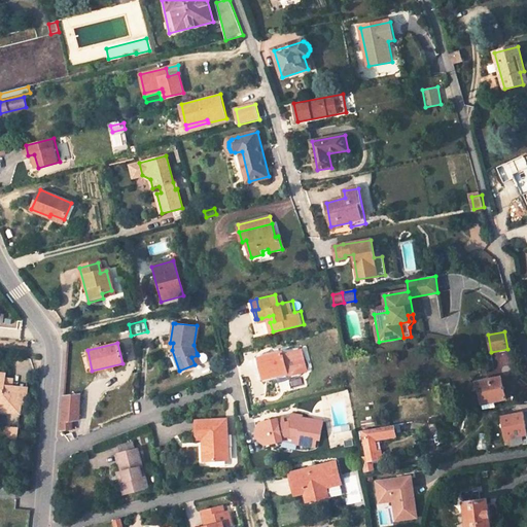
[(299,349),(302,365),(297,372),(304,371),(309,370),(304,348),(299,349)]
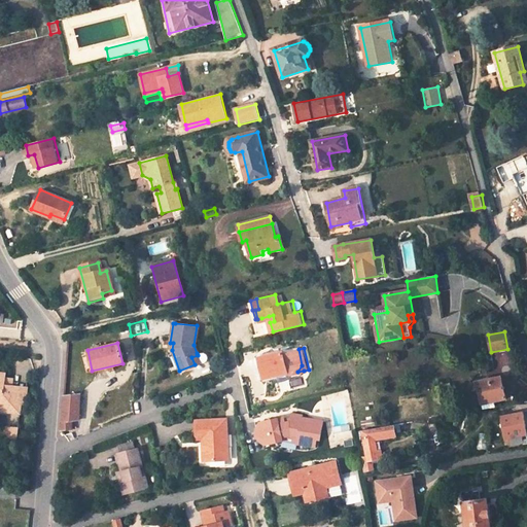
[(268,376),(288,372),(292,373),(297,372),(302,365),(299,349),(284,352),(284,350),(262,355),(268,376)]
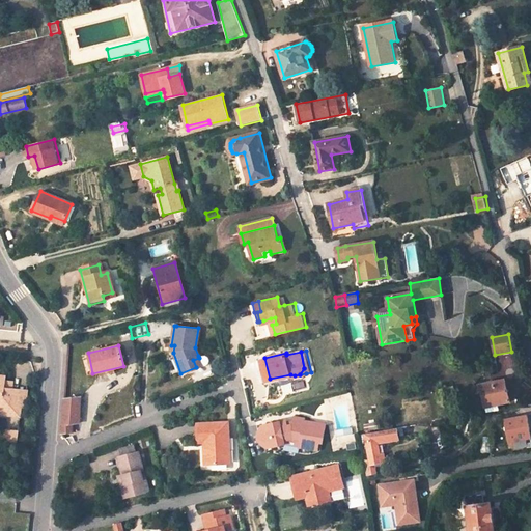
[(92,373),(88,353),(80,355),(85,375),(92,373)]
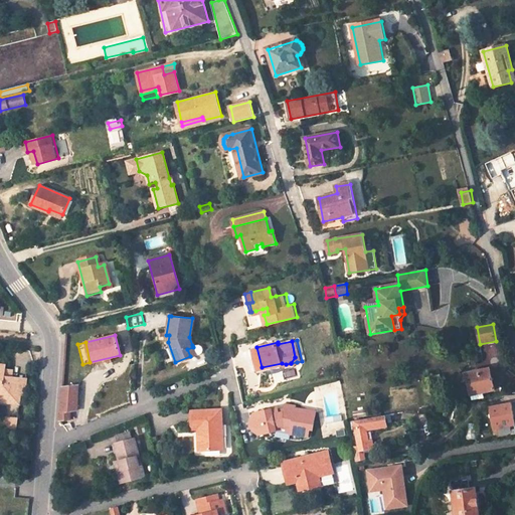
[(201,351),(202,348),(201,345),(198,343),(195,344),(192,345),(193,347),(187,349),(190,356),(198,353),(201,351)]
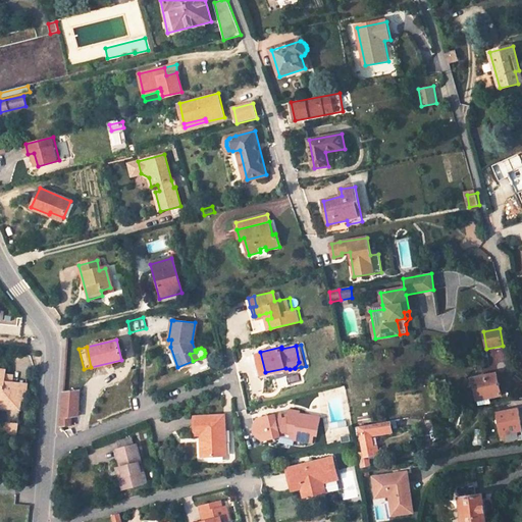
[(0,407),(9,408),(9,405),(21,406),(22,400),(18,399),(20,382),(12,381),(9,378),(9,375),(6,374),(7,371),(0,370),(0,407)]
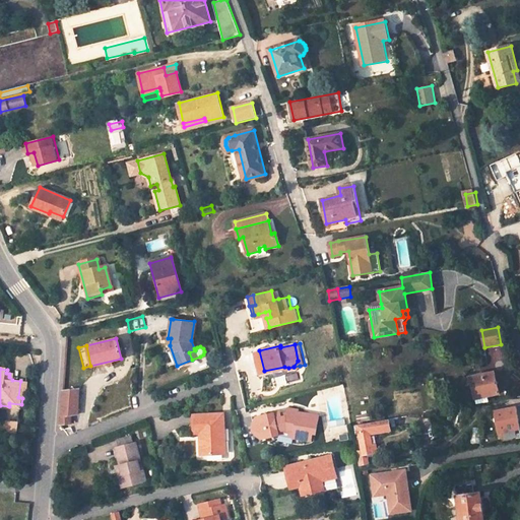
[(500,394),(495,372),(471,377),(464,378),(466,385),(472,384),(476,403),(490,401),(489,396),(500,394)]
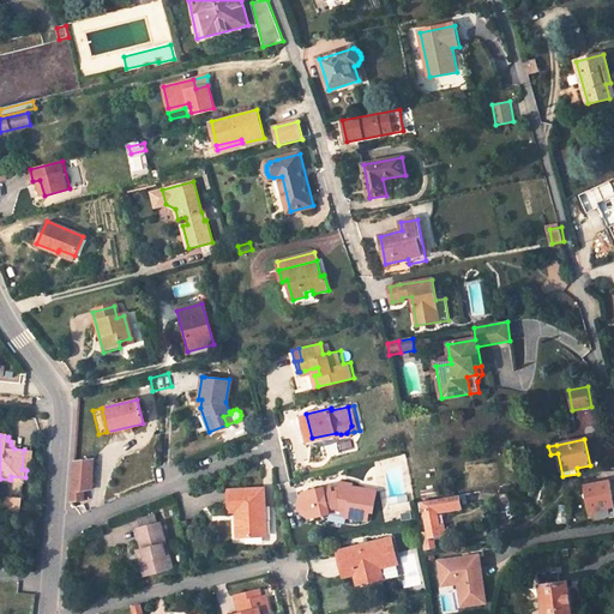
[(528,459),(524,447),(513,450),(517,463),(528,459)]
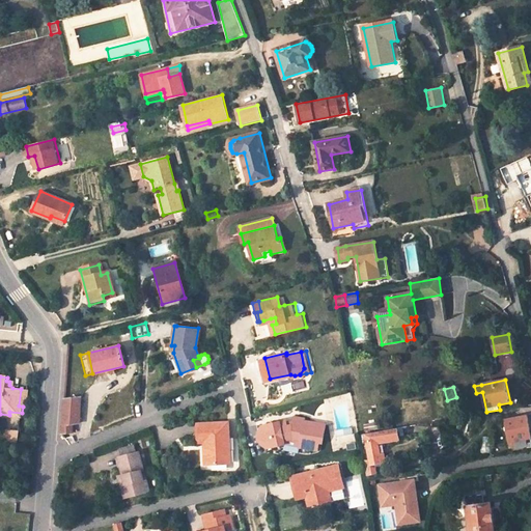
[(23,407),(26,407),(27,390),(21,389),(19,406),(23,407)]
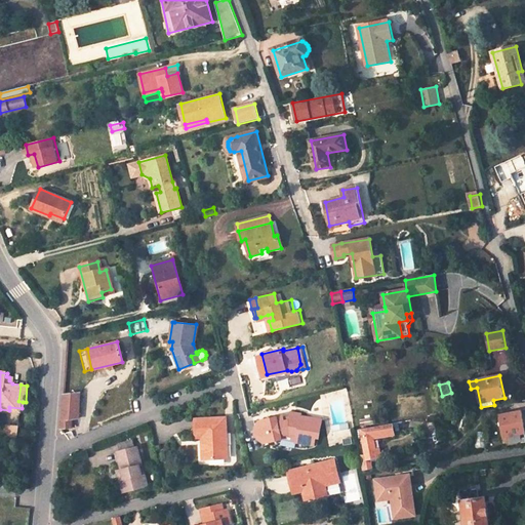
[(64,395),(63,419),(62,429),(73,427),(73,418),(79,417),(80,393),(64,395)]
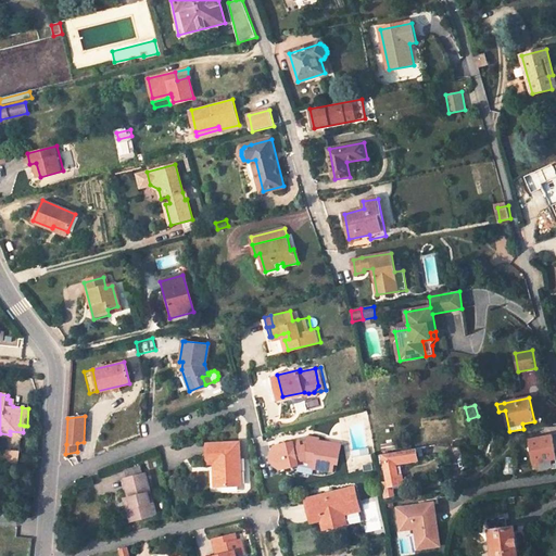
[(555,455),(552,436),(529,440),(535,472),(555,467),(555,455)]
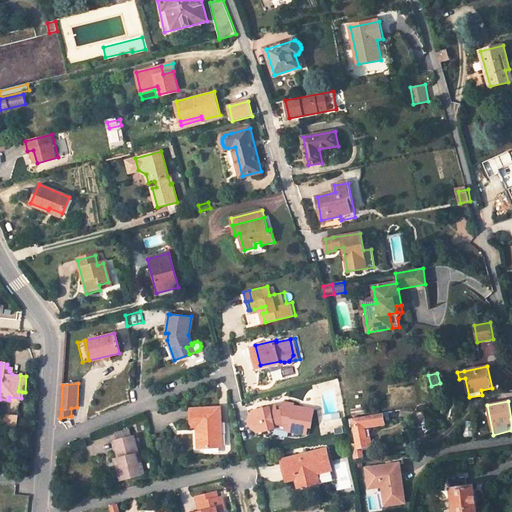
[(259,431),(277,428),(308,434),(309,426),(313,426),(316,411),(296,407),(296,405),(286,403),(285,404),(284,409),(278,410),(277,406),(277,405),(255,410),(251,416),(253,426),(259,431)]
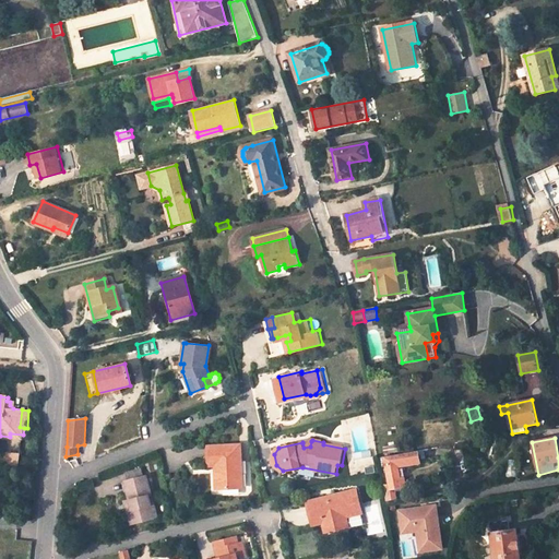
[(244,488),(242,445),(210,447),(211,466),(216,466),(222,466),(223,489),(244,488)]
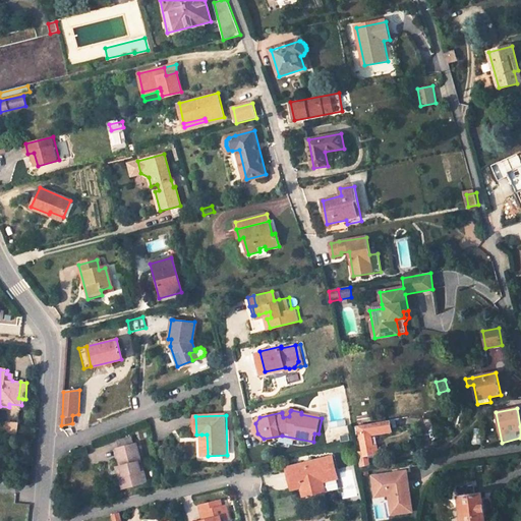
[(371,435),(392,430),(390,419),(359,425),(365,455),(380,453),(375,438),(372,439),(371,435)]
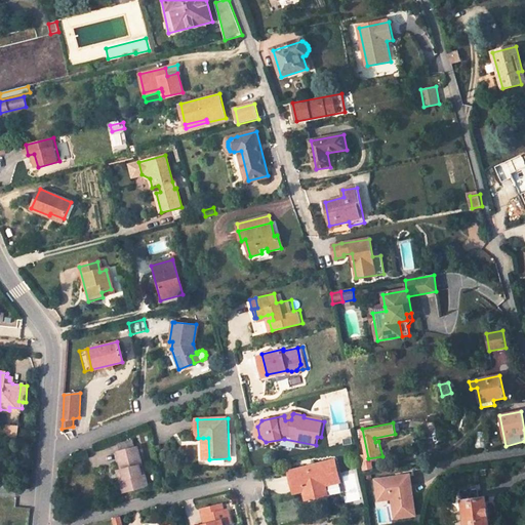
[(18,439),(19,428),(12,428),(6,432),(5,438),(18,439)]
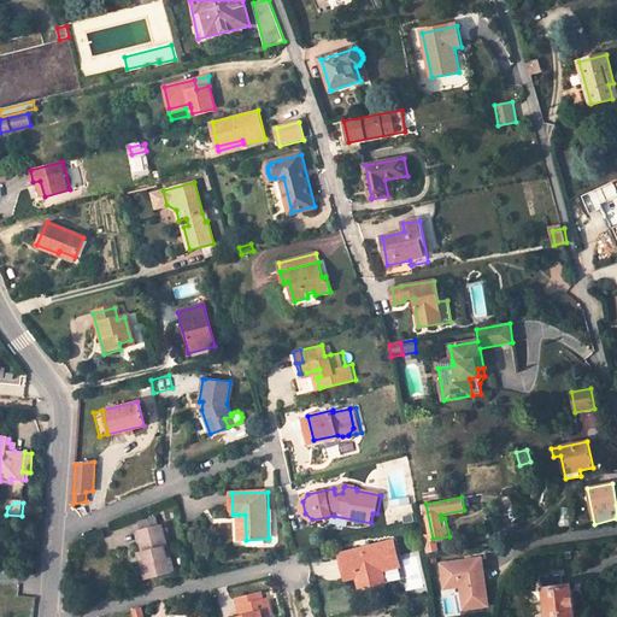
[(157,518),(141,522),(144,532),(159,527),(157,518)]
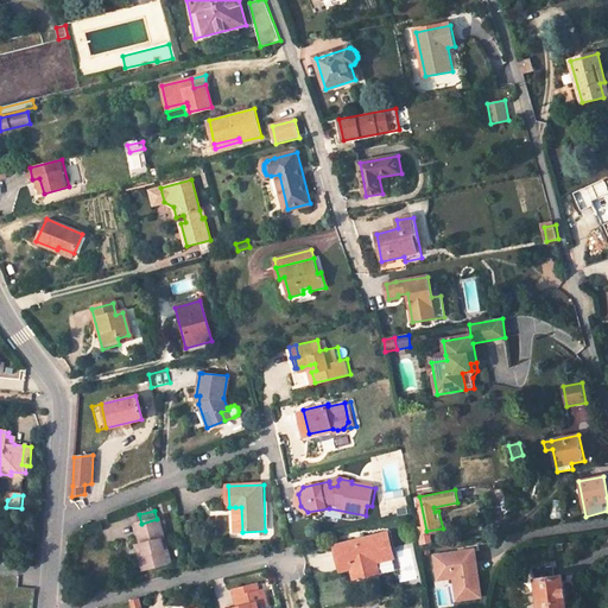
[(138,524),(143,546),(145,556),(139,557),(143,572),(172,565),(169,551),(164,551),(162,542),(166,540),(160,518),(157,519),(141,524),(138,524)]
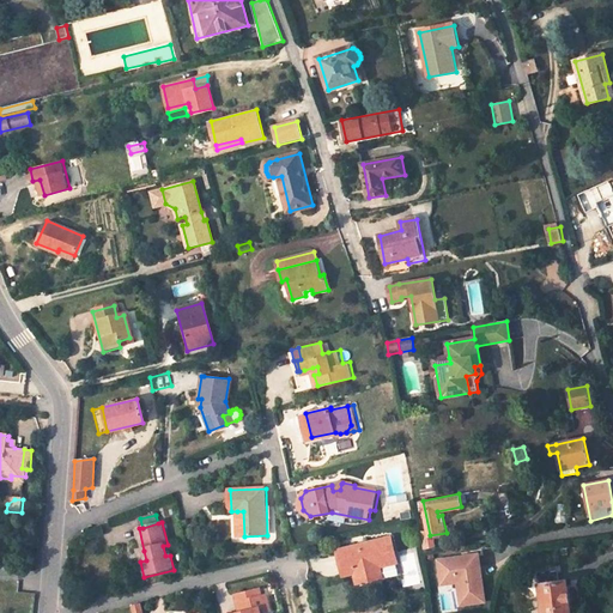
[(394,536),(340,550),(346,575),(358,572),(364,571),(366,583),(386,578),(383,566),(394,564),(392,556),(399,554),(394,536)]
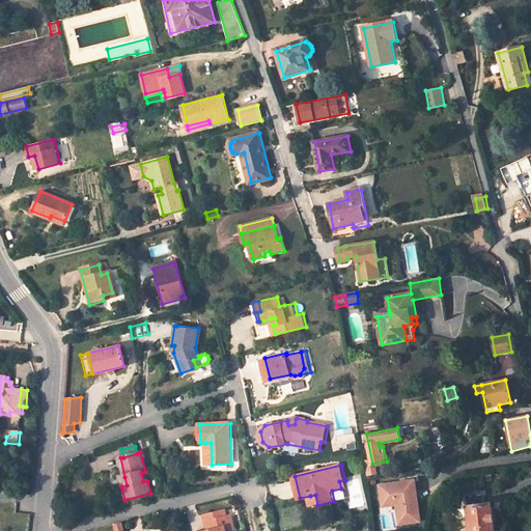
[(421,521),(414,480),(406,481),(406,483),(400,484),(400,482),(379,485),(382,501),(395,498),(396,504),(399,524),(421,521)]
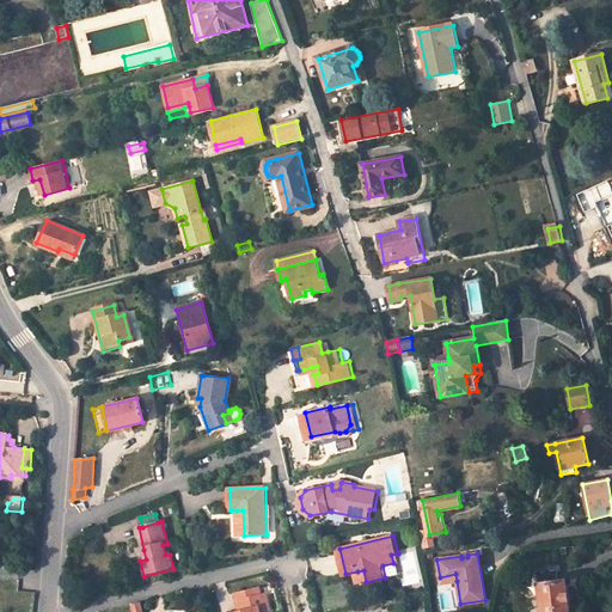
[(556,571),(539,574),(543,611),(563,611),(570,611),(567,581),(557,581),(556,571)]
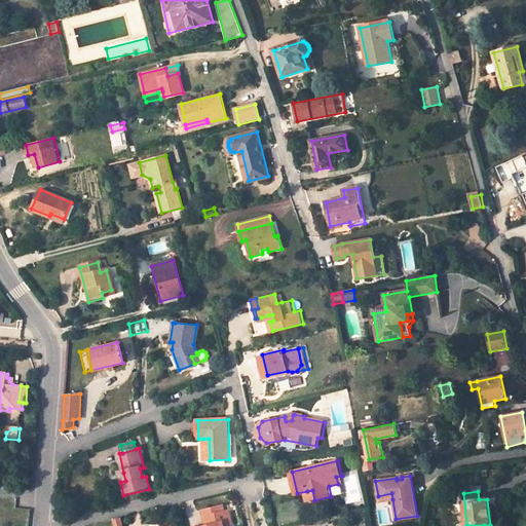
[(392,499),(391,493),(378,496),(379,502),(392,499)]
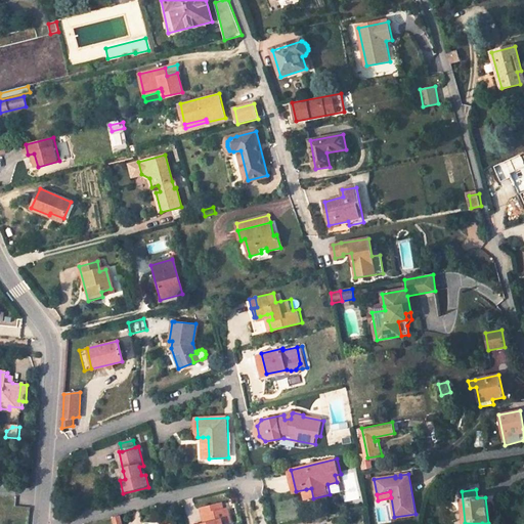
[(222,503),(203,508),(207,523),(215,521),(213,512),(224,509),(222,503)]
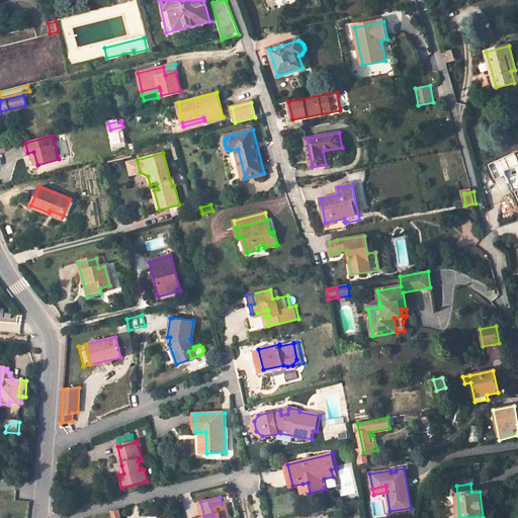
[(212,515),(204,517),(200,517),(230,517),(230,516),(227,502),(222,503),(210,506),(212,515)]
